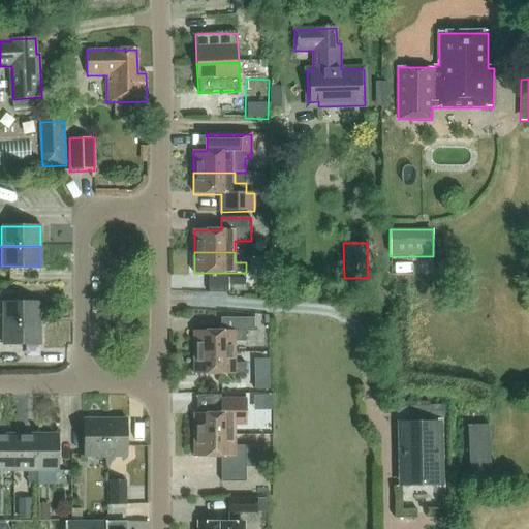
[(245,277),(228,278),(228,291),(245,290),(245,277)]
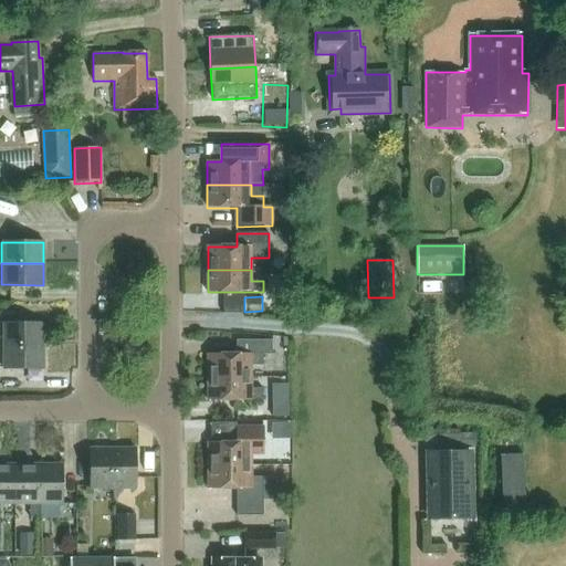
[(1,345),(43,344),(43,322),(0,322),(1,345)]
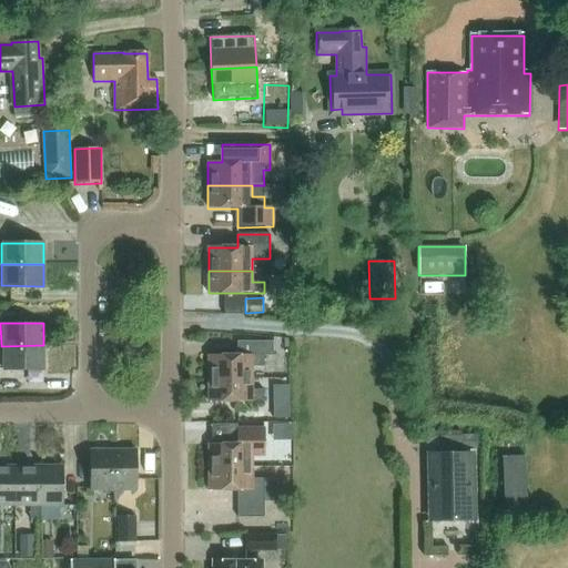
[(209,378),(253,378),(253,367),(264,367),(264,356),(273,356),(273,342),(237,342),(237,355),(209,355),(209,378)]
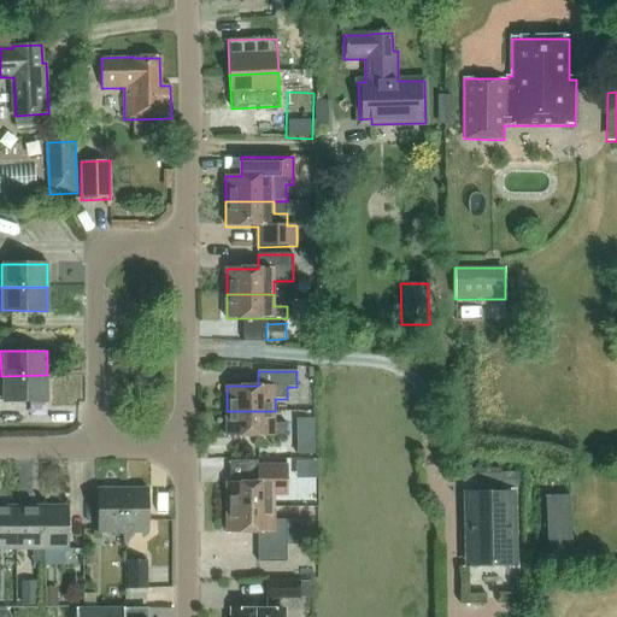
[(47,400),(47,375),(1,376),(1,400),(47,400)]
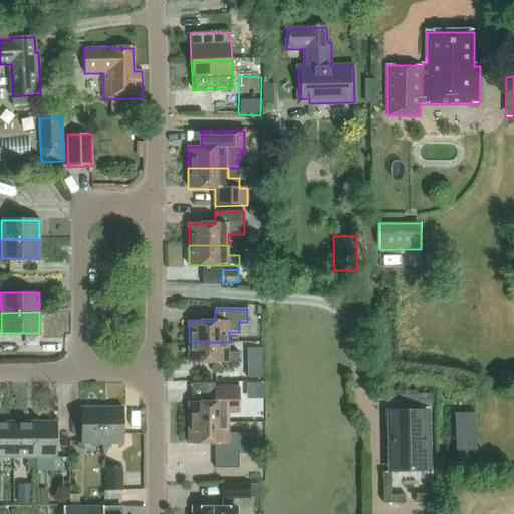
[(229,352),(229,342),(189,342),(189,363),(239,363),(239,352),(229,352)]
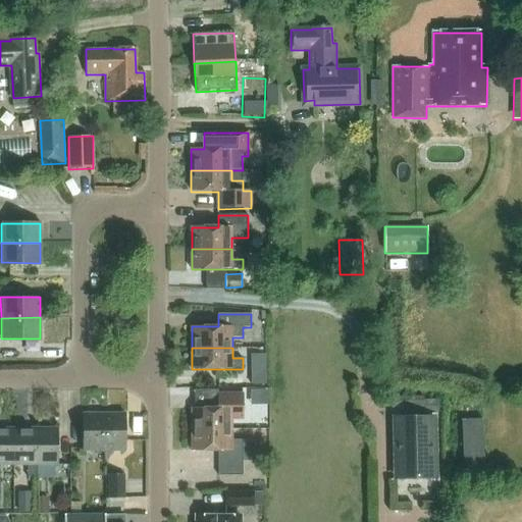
[(192,429),(232,429),(232,419),(243,419),(243,394),(218,394),(218,408),(192,408),(192,429)]
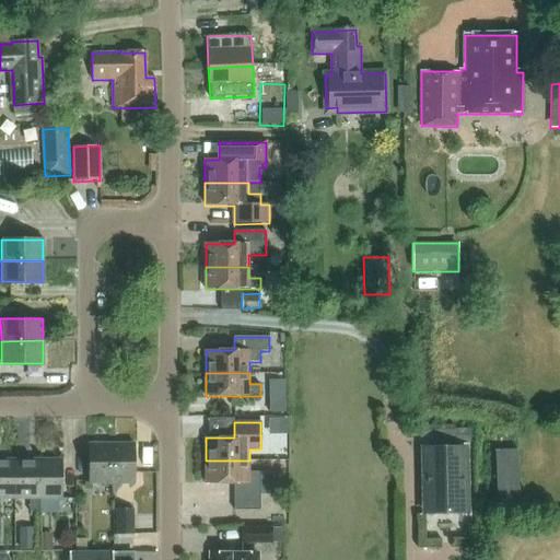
[(91,481),(114,481),(114,443),(91,443),(91,481)]
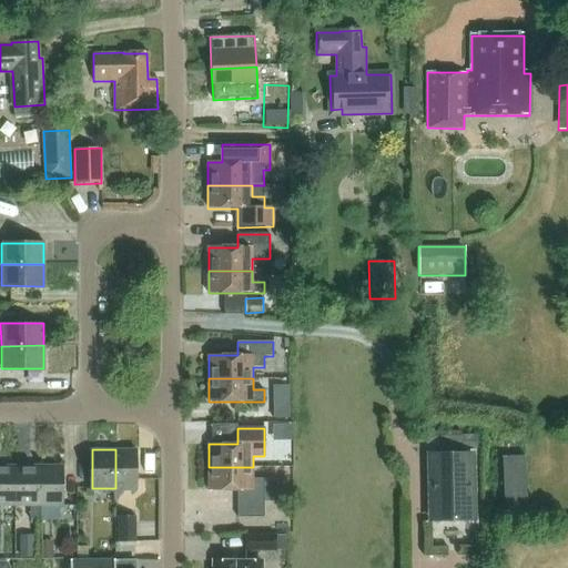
[(115,449),(115,488),(139,488),(139,449),(115,449)]
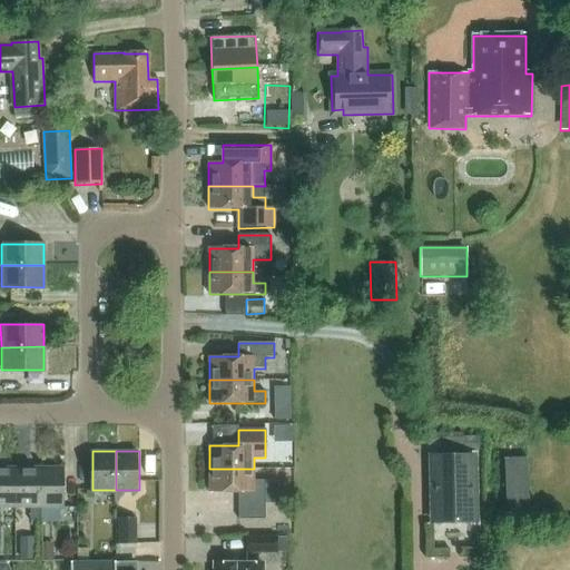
[(507,454),(509,511),(532,510),(529,453),(507,454)]
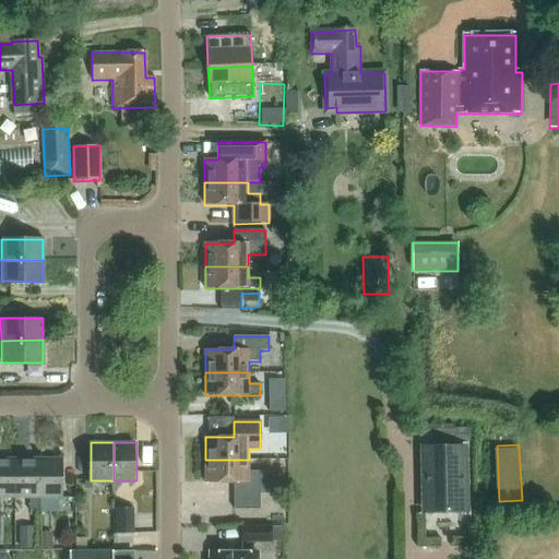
[(420,514),(468,513),(467,445),(419,445),(420,514)]
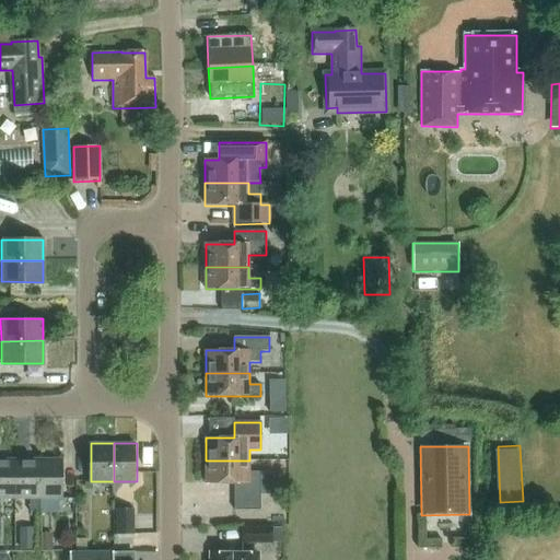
[(16,496),(18,456),(0,456),(0,509),(2,510),(2,496),(16,496)]
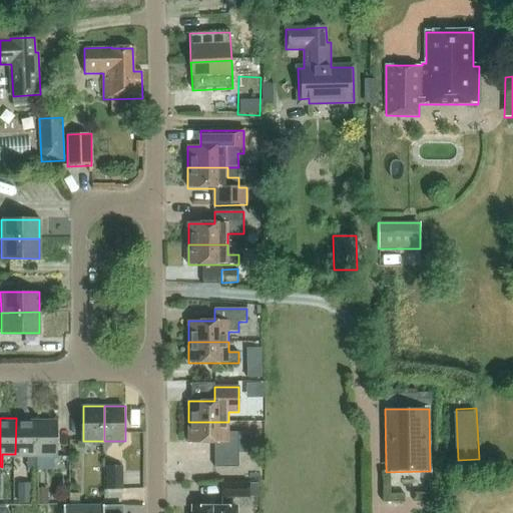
[(37,454),(37,419),(16,418),(15,454),(29,454),(29,467),(38,467),(38,454),(37,454)]
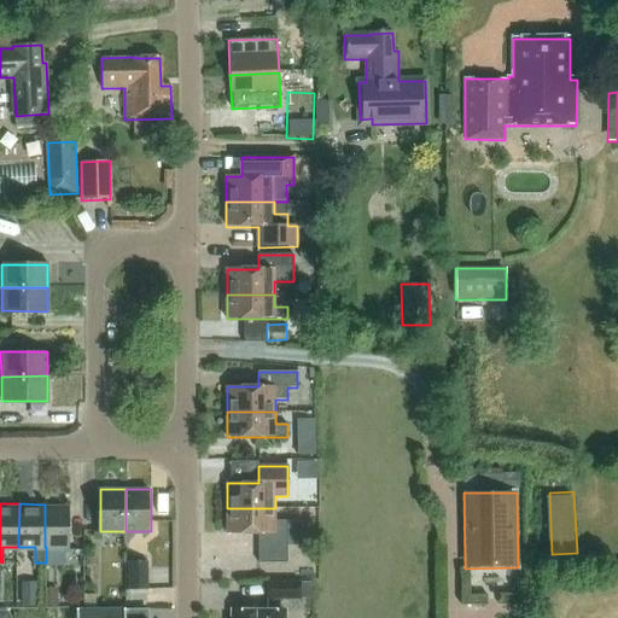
[(45,547),(46,547),(71,548),(71,505),(45,505),(45,547)]
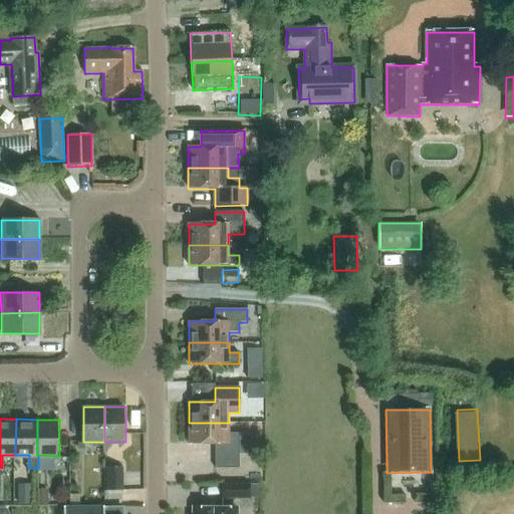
[(229,423),(189,423),(189,444),(214,444),(214,468),(238,468),(238,433),(229,433),(229,423)]
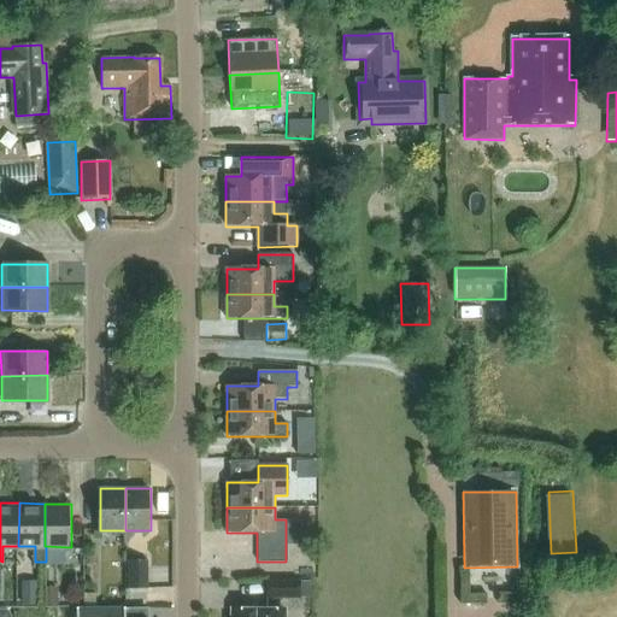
[(127,588),(147,588),(147,562),(127,562),(127,588)]
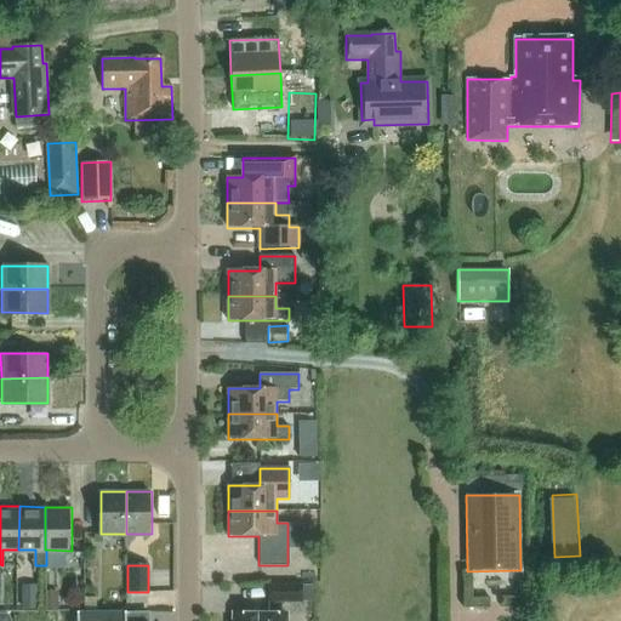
[(308,585),(266,585),(266,603),(302,603),(302,593),(308,593),(308,585)]
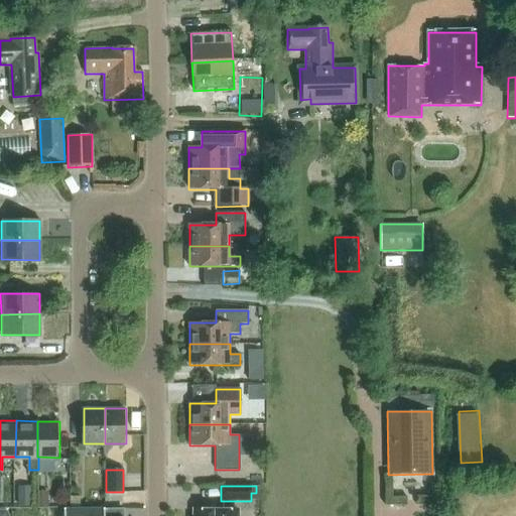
[(106,515),(106,506),(66,506),(66,515),(106,515)]
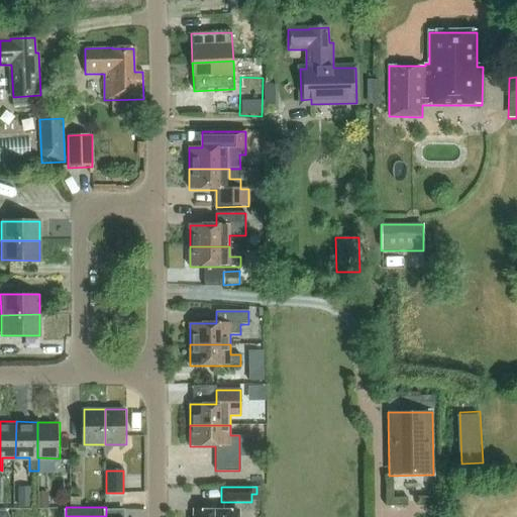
[(236,510),(236,508),(194,508),(194,516),(238,516),(239,510),(236,510)]
